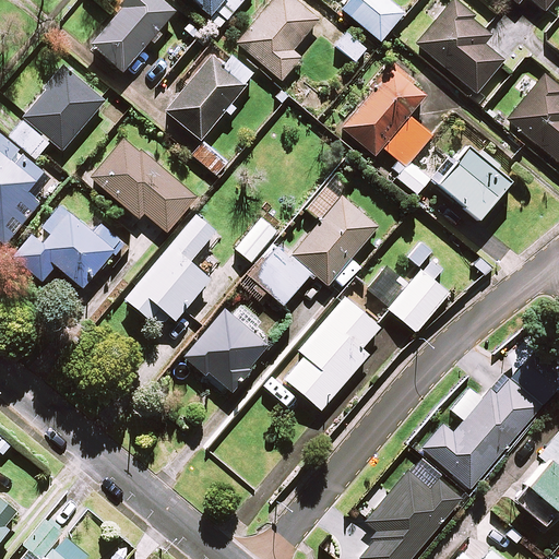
[(125,74),(152,45),(155,48),(166,36),(162,33),(178,14),(162,0),(129,0),(119,12),(121,14),(93,46),(125,74)]
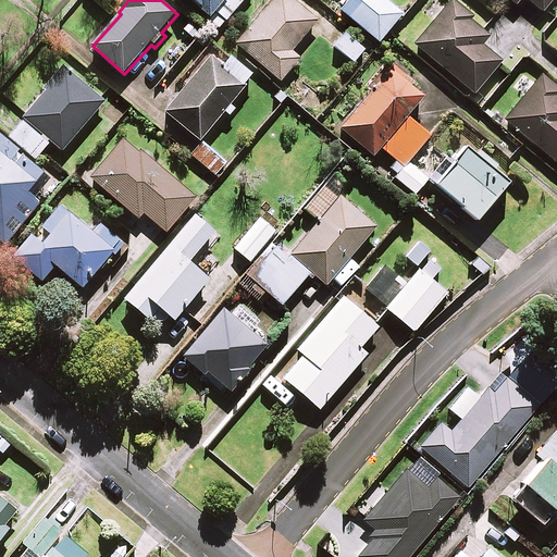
[(182,0),(219,32),(246,0),(182,0)]
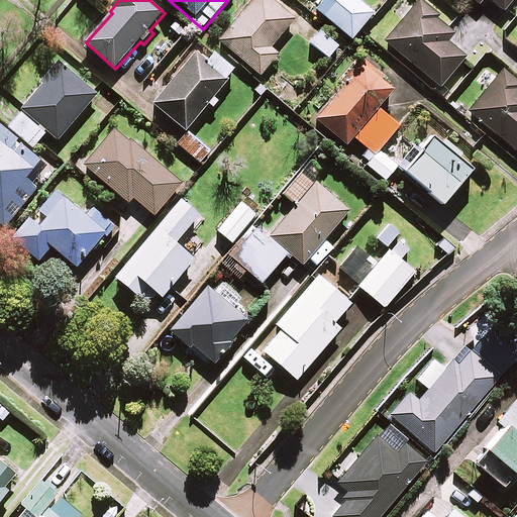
[(296,20),(272,0),(255,0),(220,41),(262,77),(280,56),(272,48),(296,20)]
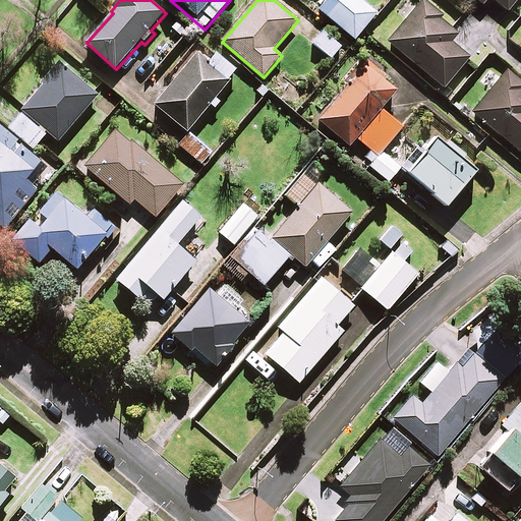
[(378,14),(360,0),(330,0),(321,11),(355,41),(378,14)]
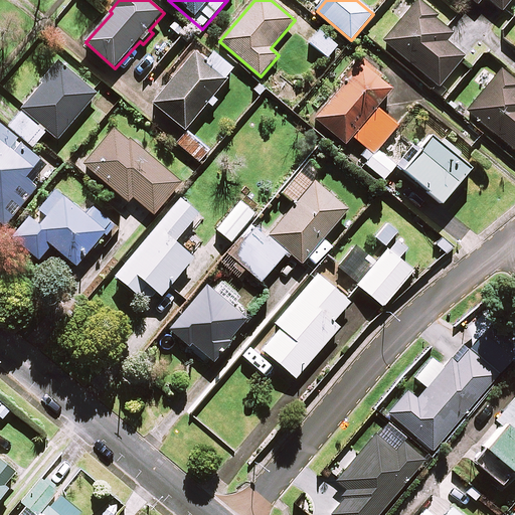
[(512,0),(466,0),(477,9),(483,0),(487,0),(503,12),(512,0)]
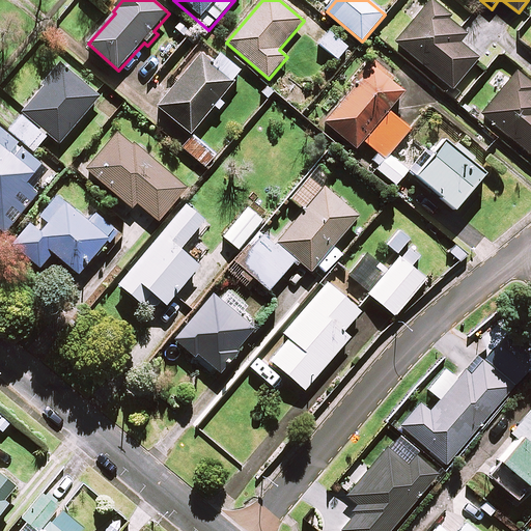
[(468,34),(430,2),(396,43),(453,91),(479,60),(459,44),(468,34)]
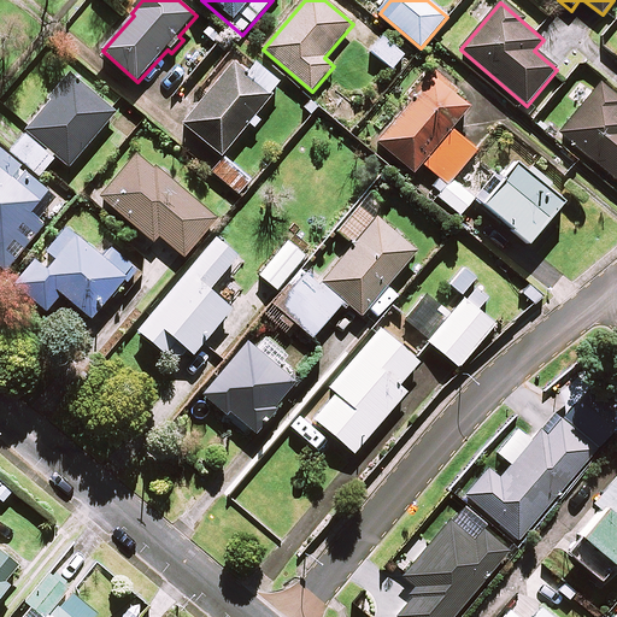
[(209,17),(197,29),(215,46),(225,35),(209,17)]
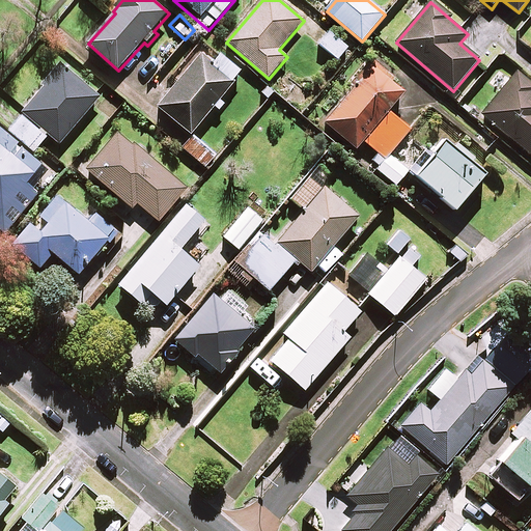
[(348,49),(331,33),(320,45),(338,60),(348,49)]
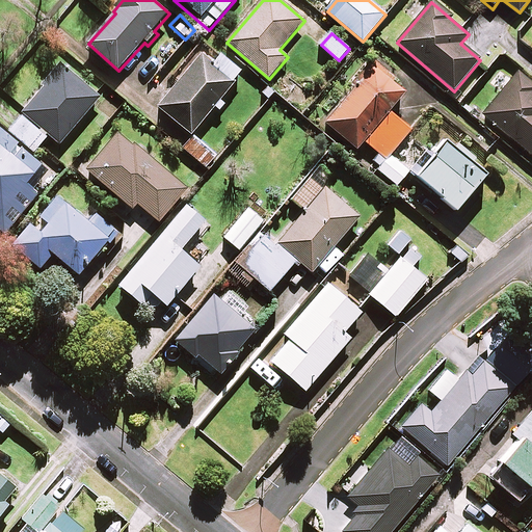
[(194,135),(215,108),(221,112),(227,104),(221,100),(241,73),(205,46),(158,108),(194,135)]
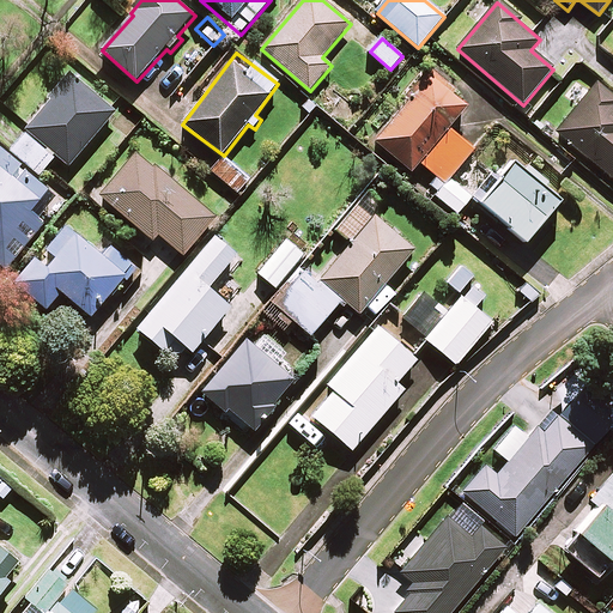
[(471,105),(431,71),(408,96),(413,101),(376,141),(412,174),(422,163),(444,184),(474,152),(449,129),(471,105)]
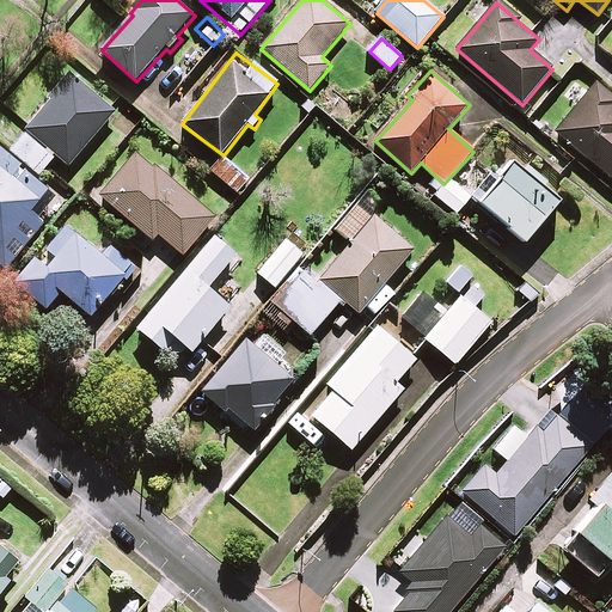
[(116,111),(69,75),(11,152),(42,175),(56,157),(72,169),(116,111)]
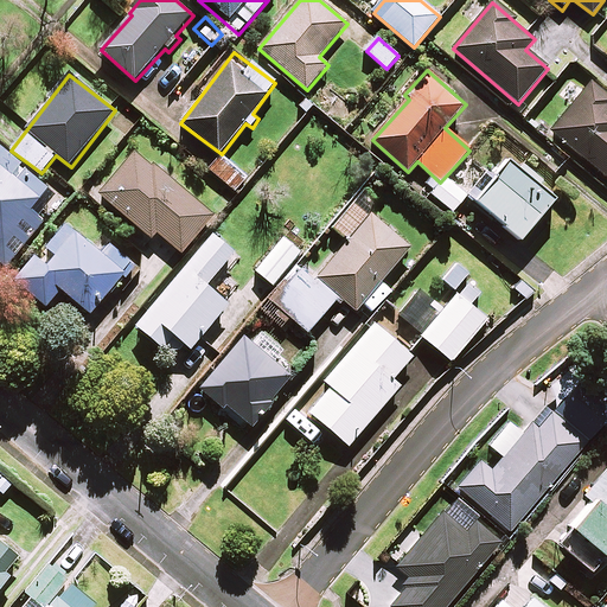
[(606,94),(592,82),(551,131),(606,178),(606,94)]
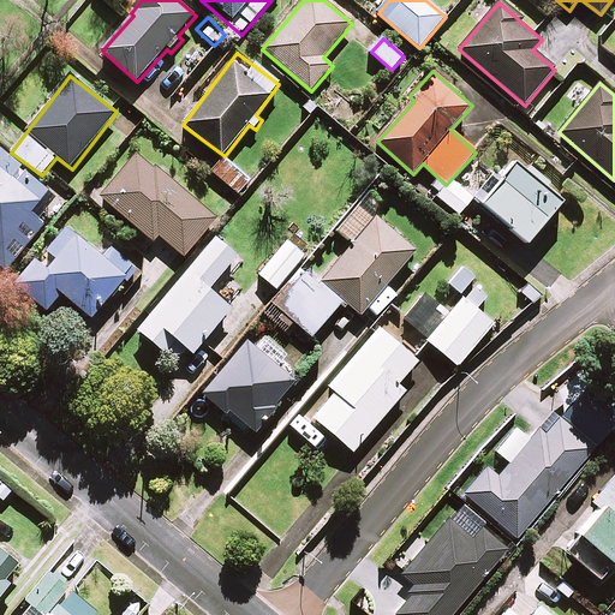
[(0,270),(5,275),(45,225),(33,214),(51,191),(0,150),(0,270)]
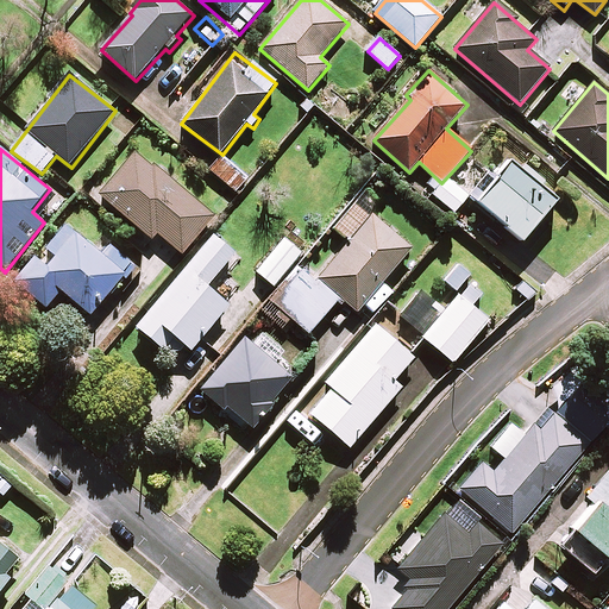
[(214,217),(137,154),(101,198),(152,239),(157,233),(184,255),(214,217)]
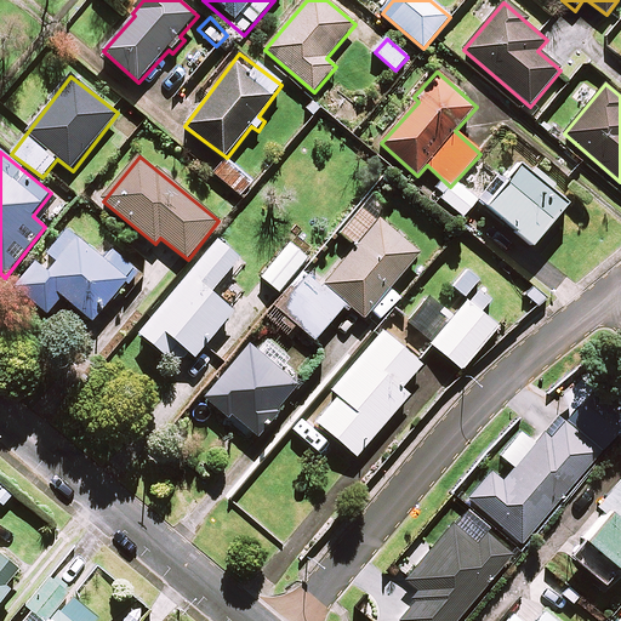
[(226,161),(214,174),(237,195),(249,182),(226,161)]
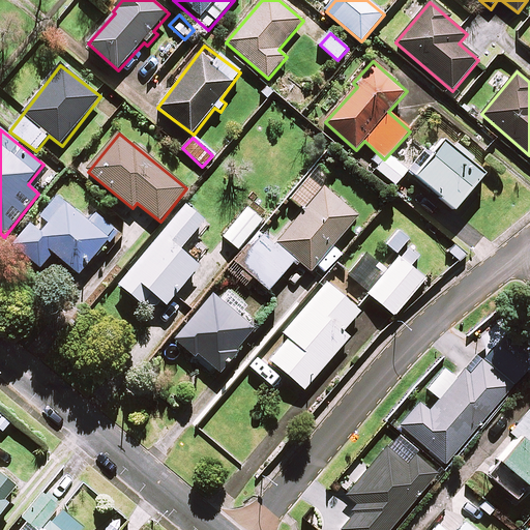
[(458,143),(453,147),(448,142),(418,178),(457,210),(487,175),(473,164),(477,159),(458,143)]
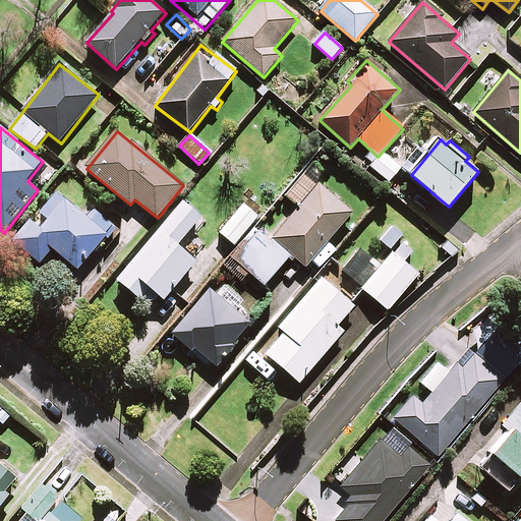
[(401,169),(383,154),(371,168),(390,182),(401,169)]
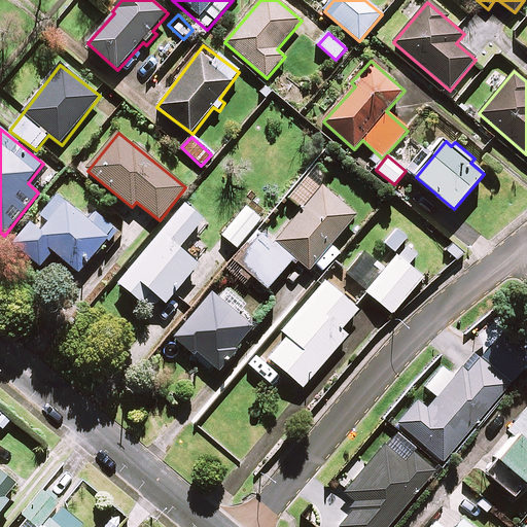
[(357,216),(308,175),(289,198),(304,209),(276,242),(311,271),(357,216)]
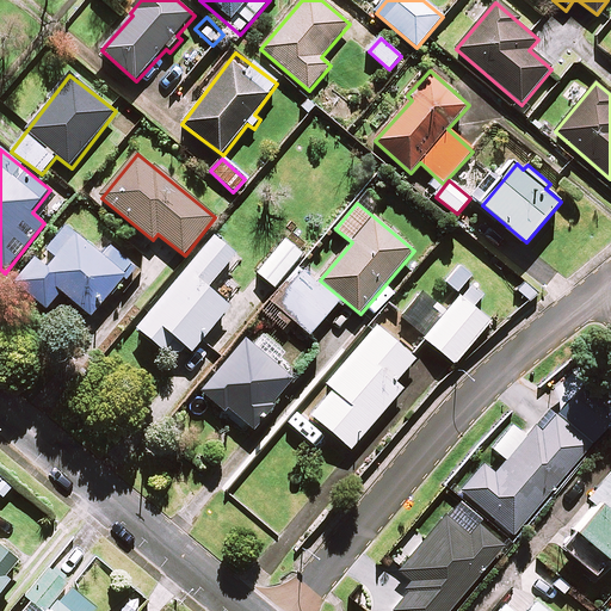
[(91,244),(69,223),(16,281),(45,309),(62,291),(90,316),(137,266),(100,233),(91,244)]
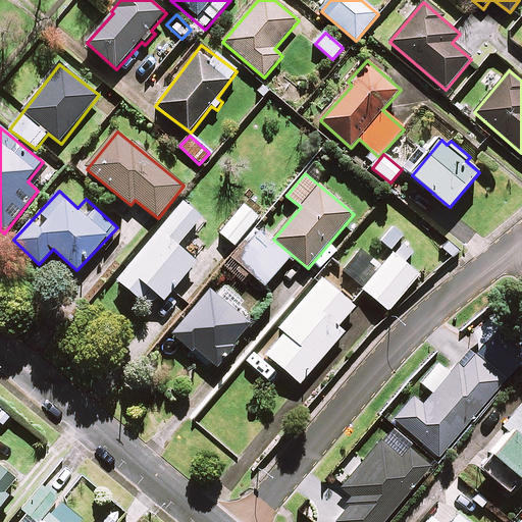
[(119,281),(152,308),(160,298),(164,302),(197,263),(178,247),(202,218),(184,203),(119,281)]
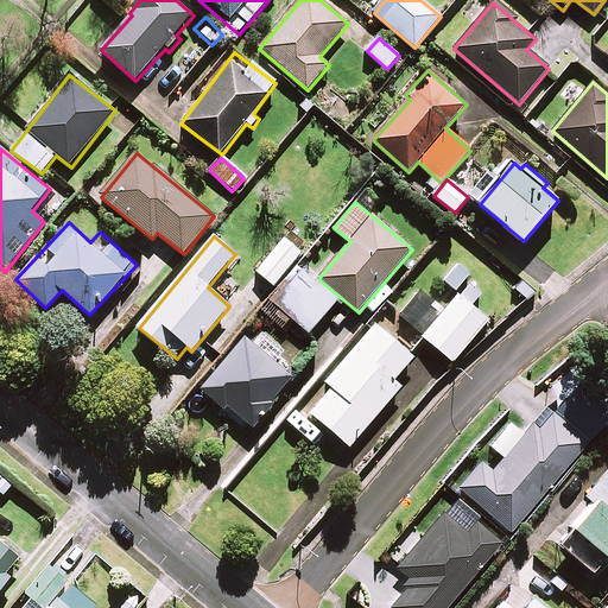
[(303,253),(286,239),(258,272),(274,286),(303,253)]
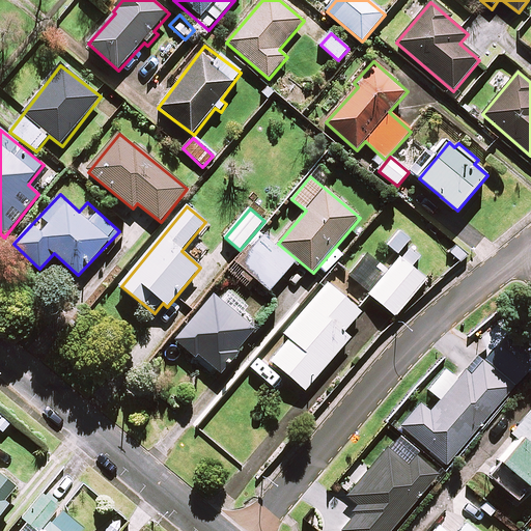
[(296,262),(268,238),(244,264),(272,289),(296,262)]
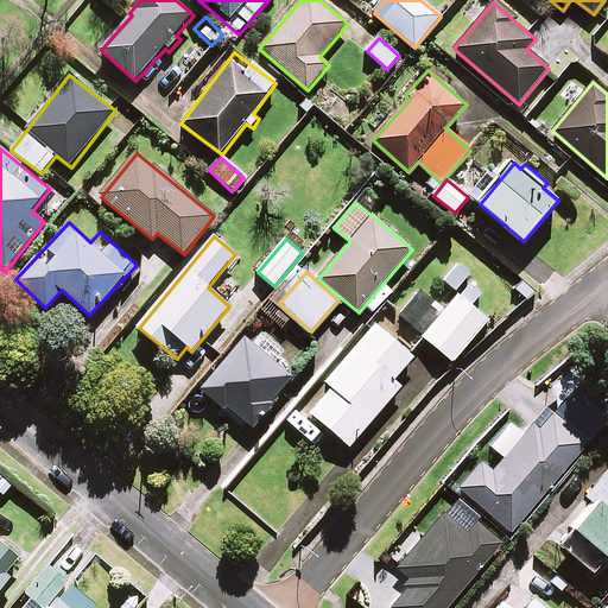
[(482,295),(469,284),(444,314),(420,293),(401,317),(456,361),(488,321),(472,306),(482,295)]
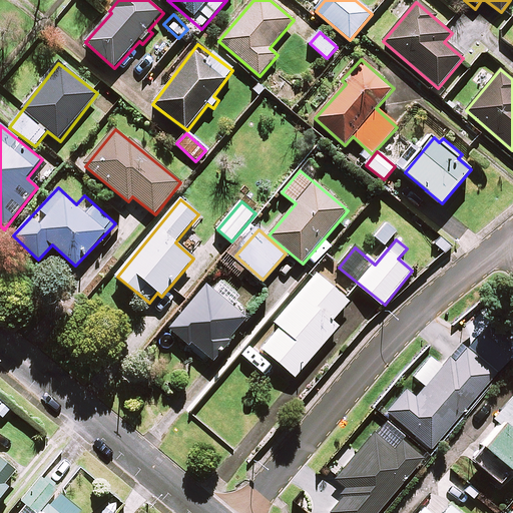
[(228,255),(220,264),(237,280),(246,271),(228,255)]
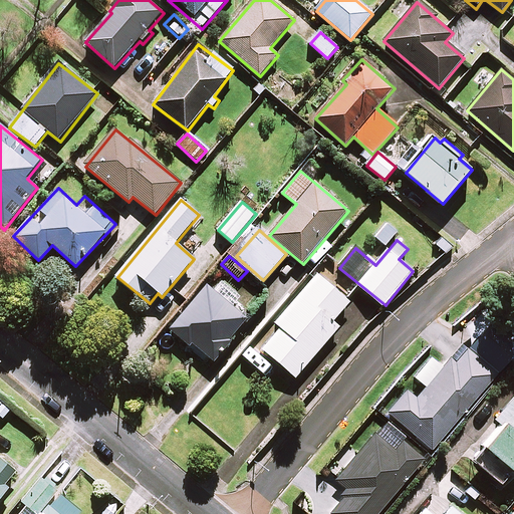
[(333,323),(350,303),(329,285),(338,273),(327,264),(280,320),(283,323),(262,348),(297,378),(339,328),(333,323)]
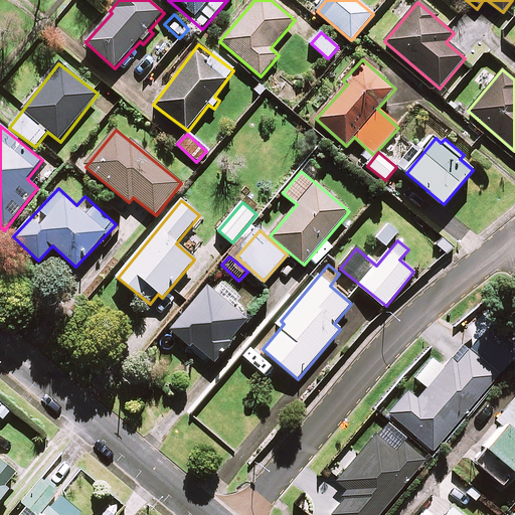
[(207,286),(172,332),(191,347),(194,343),(216,360),(248,320),(231,306),(239,295),(223,282),(215,293),(207,286)]
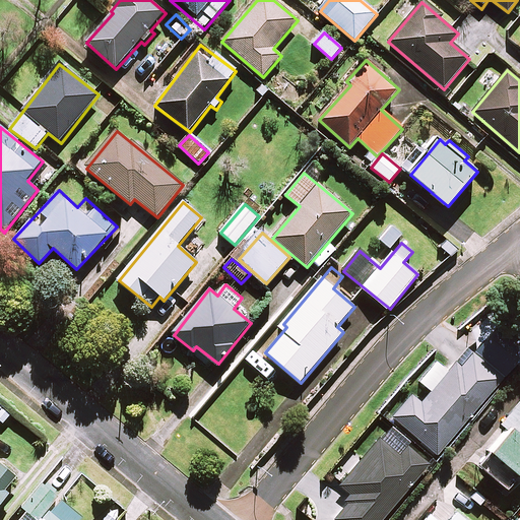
[(419,402),(408,393),(388,418),(437,457),(519,352),(519,347),(481,317),(463,339),(467,342),(453,361),(444,371),(434,363),(417,382),(429,391),(419,402)]
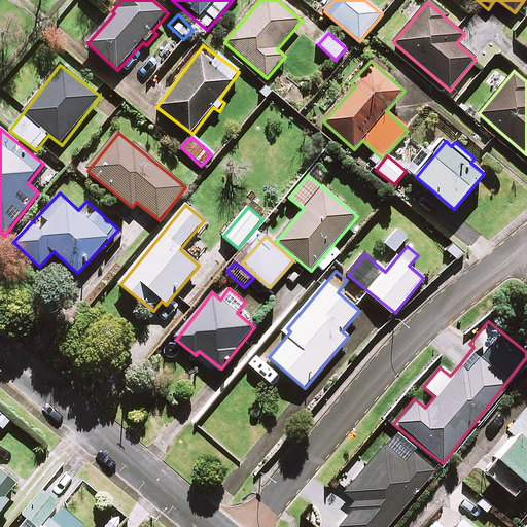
[(526,476),(526,402),(504,429),(510,433),(489,458),(497,464),(486,478),(510,497),(526,476)]
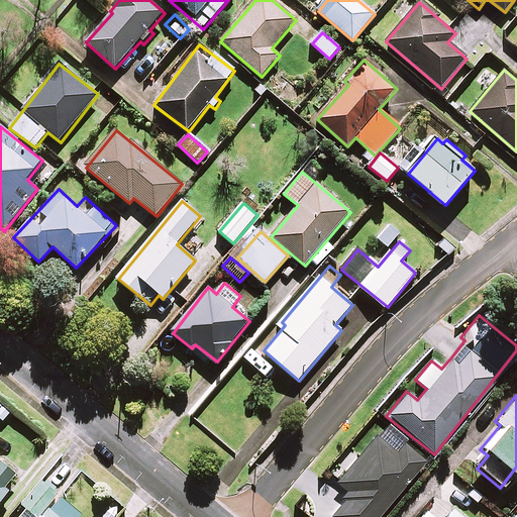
[(394,453),(374,435),(335,481),(349,493),(329,516),(330,516),(376,516),(423,462),(402,444),(394,453)]
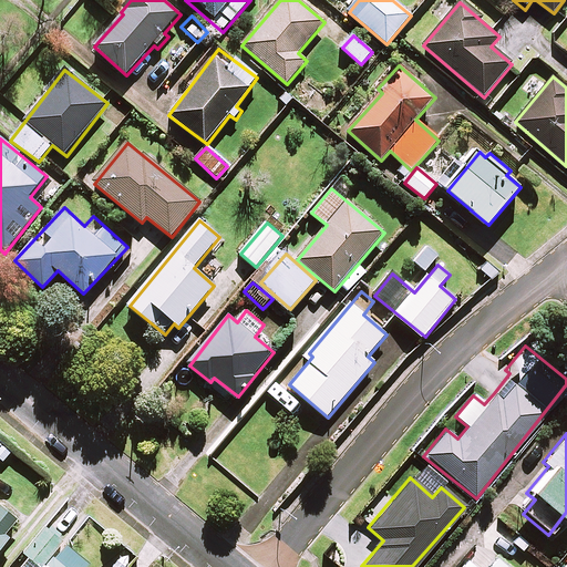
[(0,552),(11,538),(9,536),(21,522),(1,505),(0,507),(0,552)]
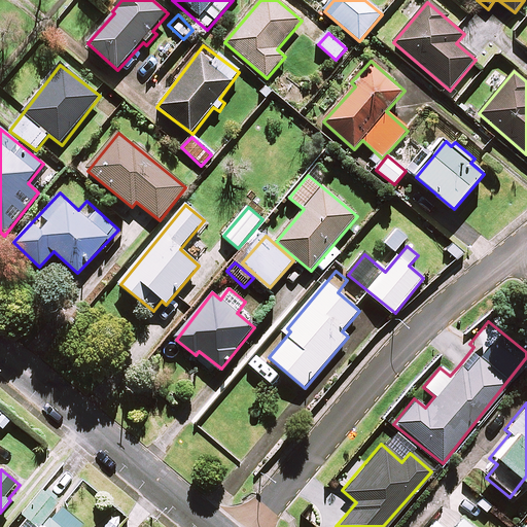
[(83,526),(84,526),(42,492),(24,515),(38,526),(83,526)]
